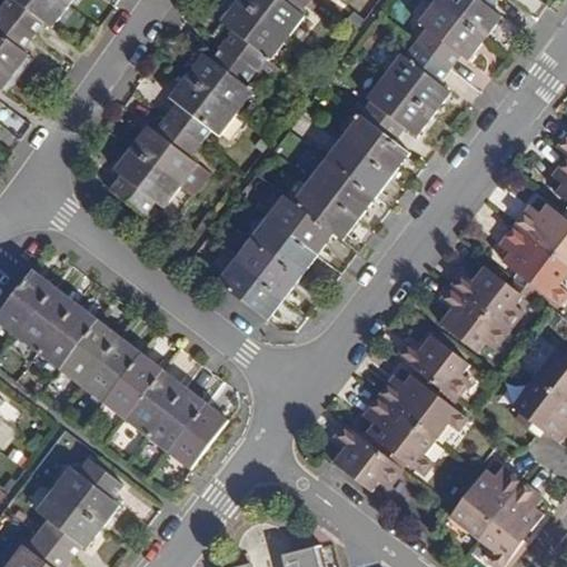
[(2,0),(0,3),(0,10),(31,35),(42,20),(50,27),(68,3),(63,0),(2,0)]
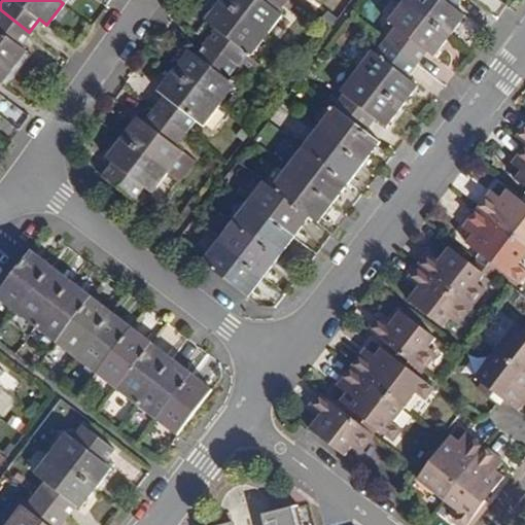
[(265,33),(221,0),(216,0),(203,19),(214,27),(204,39),(236,64),(245,50),(249,54),(265,33)]
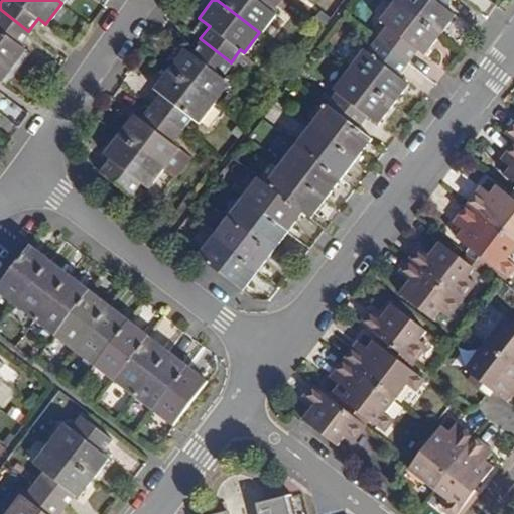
[(217,0),(259,32),(275,12),(272,10),(279,0),(217,0)]
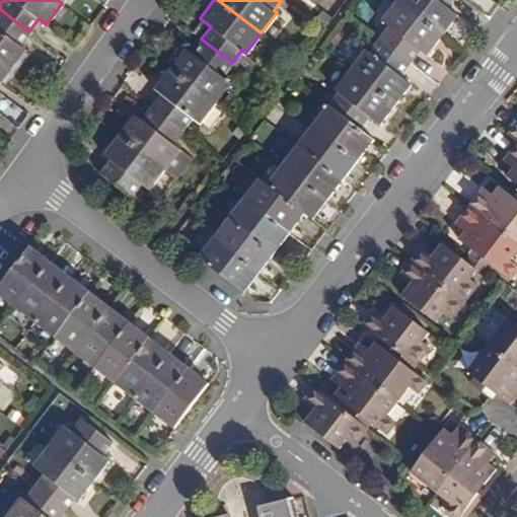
[(379,19),(387,25),(377,38),(409,62),(419,49),(425,54),(440,33),(396,0),(394,0),(379,19)]
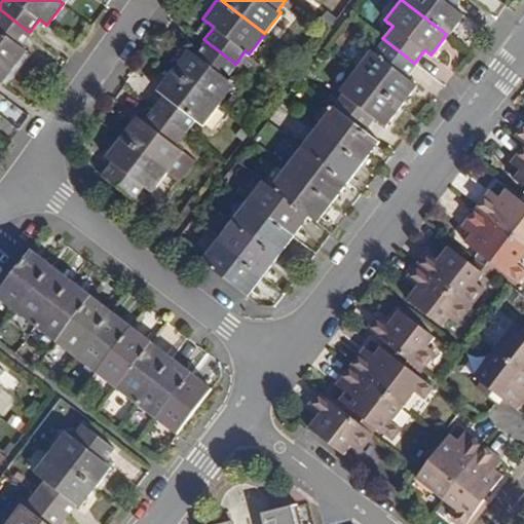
[(462,13),(451,5),(455,0),(402,0),(446,34),(462,13)]
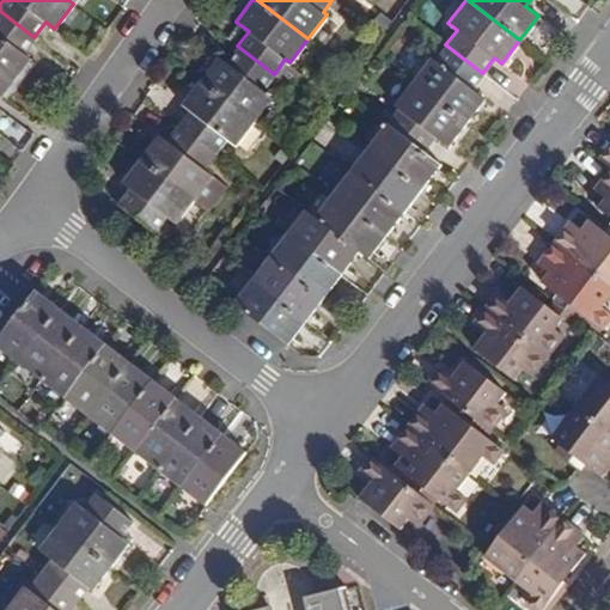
[(0,92),(28,58),(22,53),(34,37),(0,11),(0,92)]
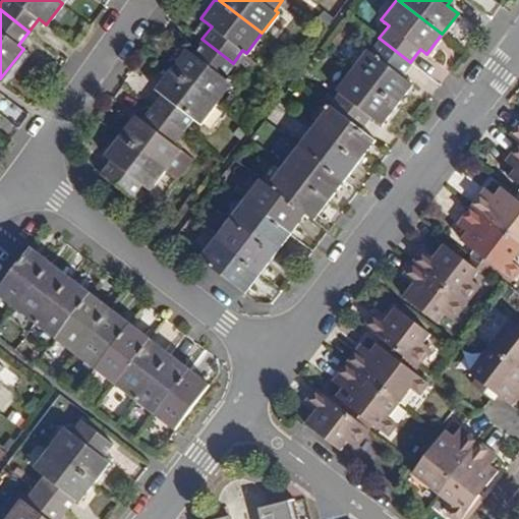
[(350,68),(395,103),(410,82),(400,75),(410,62),(379,38),(369,51),(365,48),(350,68)]
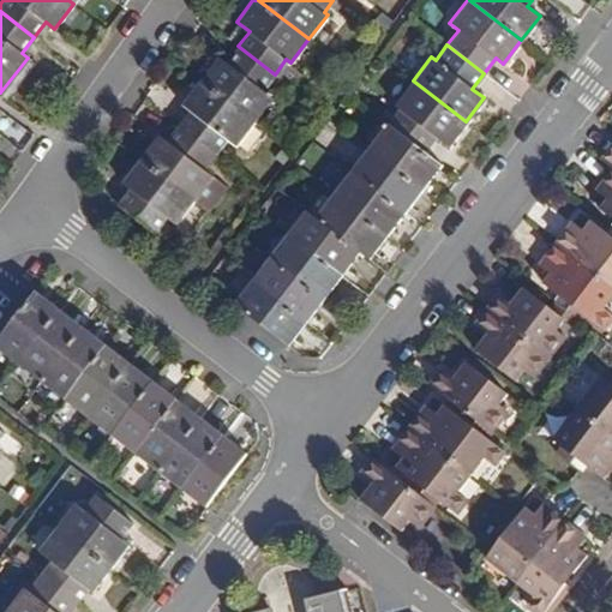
[(201,79),(255,120),(273,96),(263,89),(275,75),(238,46),(227,61),(219,55),(201,79)]
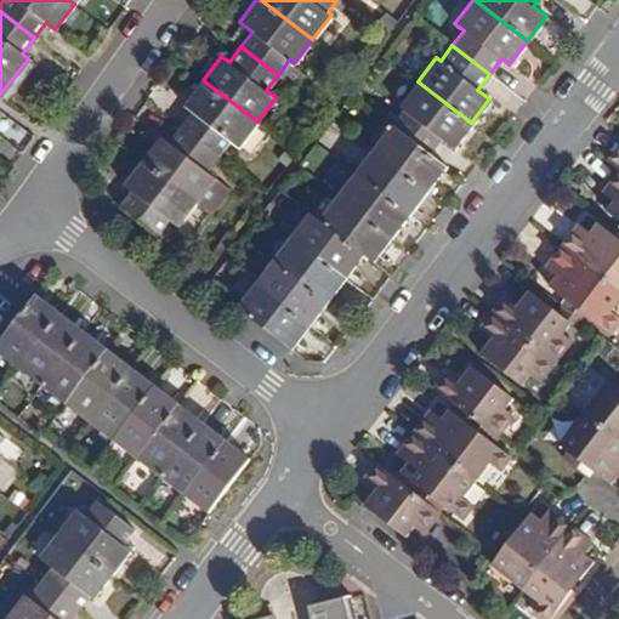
[(181,125),(217,154),(230,138),(238,146),(257,121),(203,80),(185,104),(192,111),(181,125)]
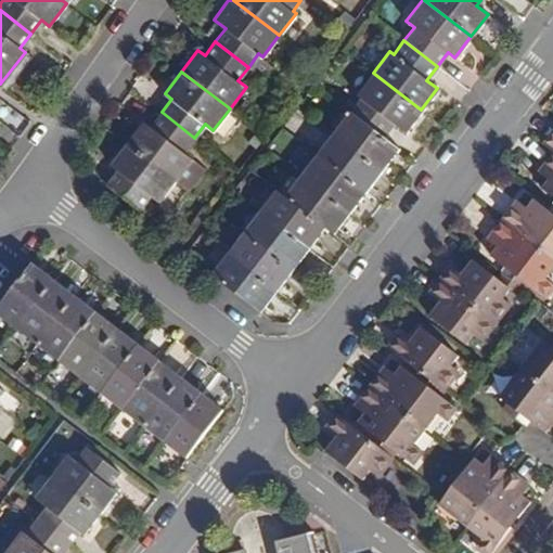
[(356,94),(360,98),(349,111),(383,137),(394,123),(404,131),(421,110),(373,73),(356,94)]
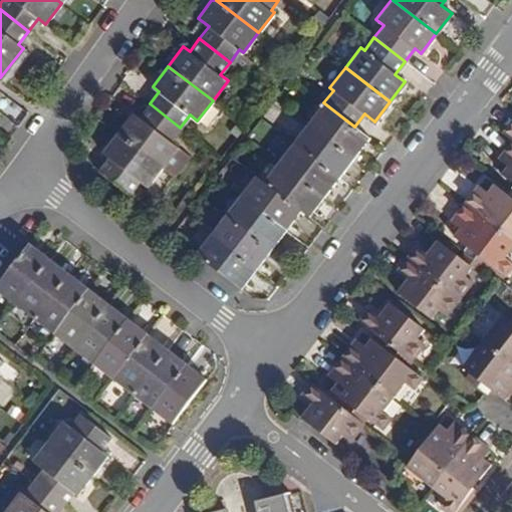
[(323,102),(308,122),(353,157),(368,137),(354,126),(323,102)]
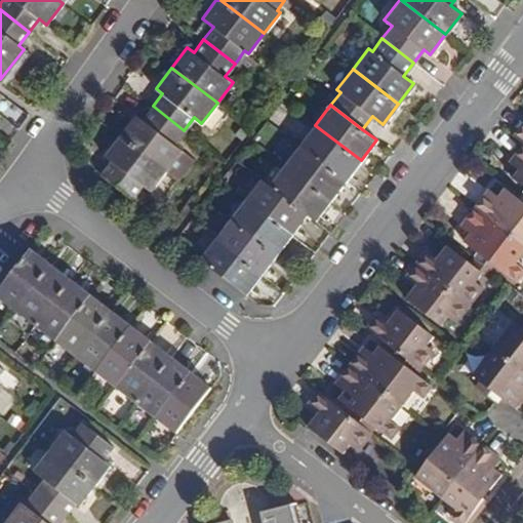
[(120,134),(165,169),(177,177),(193,158),(180,149),(173,144),(184,130),(153,106),(142,120),(135,114),(120,134)]
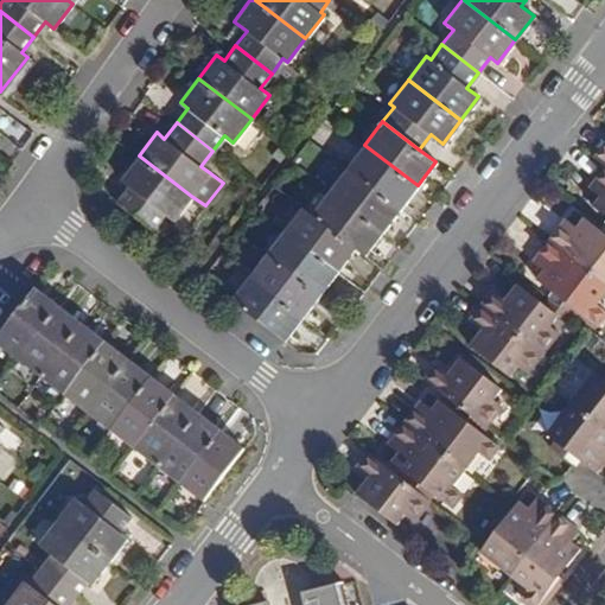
[(604,165),(604,139),(592,155),(604,165)]
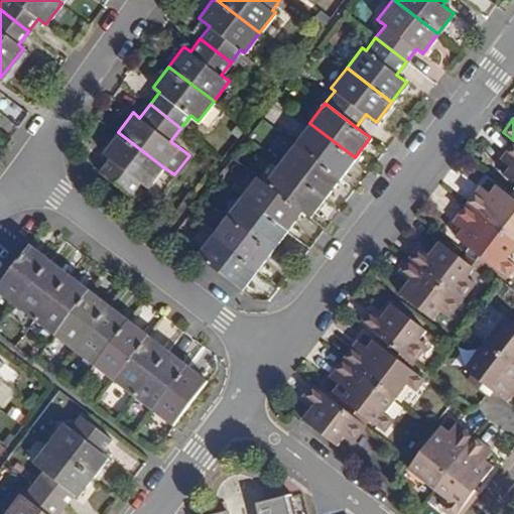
[(309,123),(295,142),(340,176),(355,157),(309,123)]
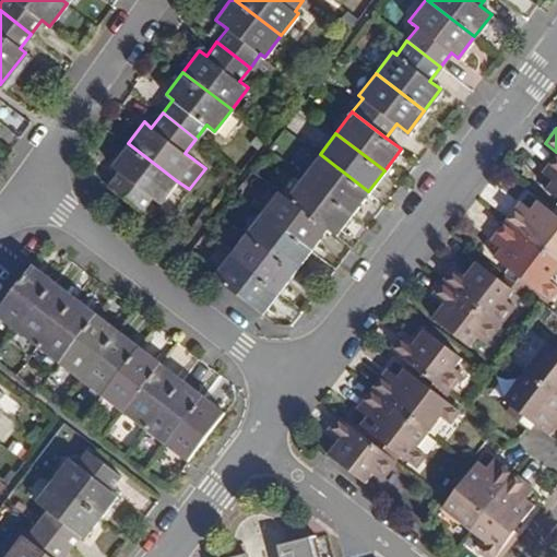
[(107,185),(141,210),(152,196),(160,202),(176,180),(128,143),(110,165),(118,170),(107,185)]
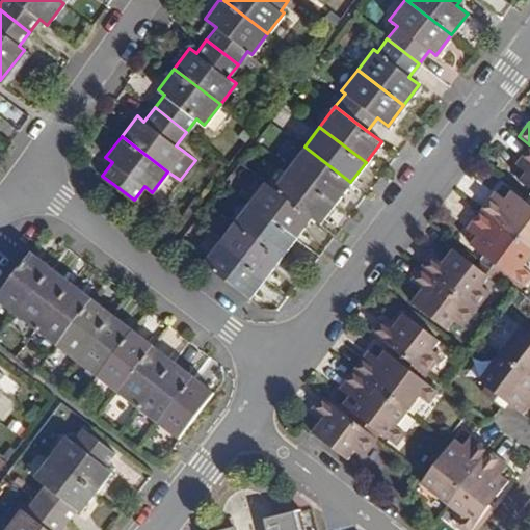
[(529,144),(514,163),(524,170),(518,179),(529,188),(529,144)]
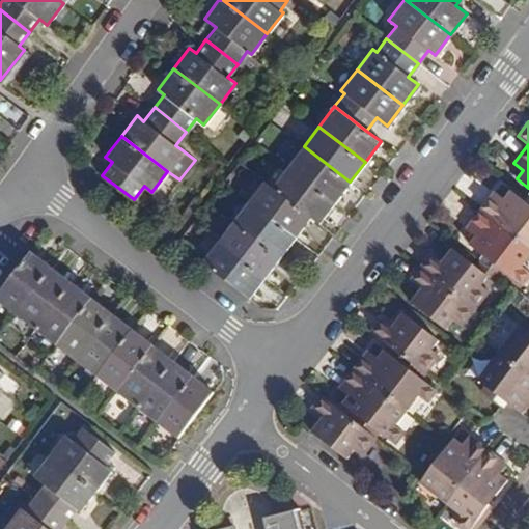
[(304,146),(288,167),(335,202),(350,182),(304,146)]
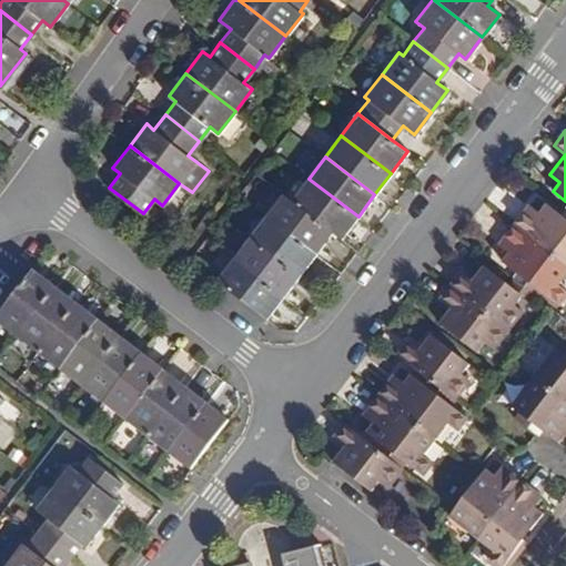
[(309,179),(292,201),(332,231),(341,239),(359,216),(309,179)]
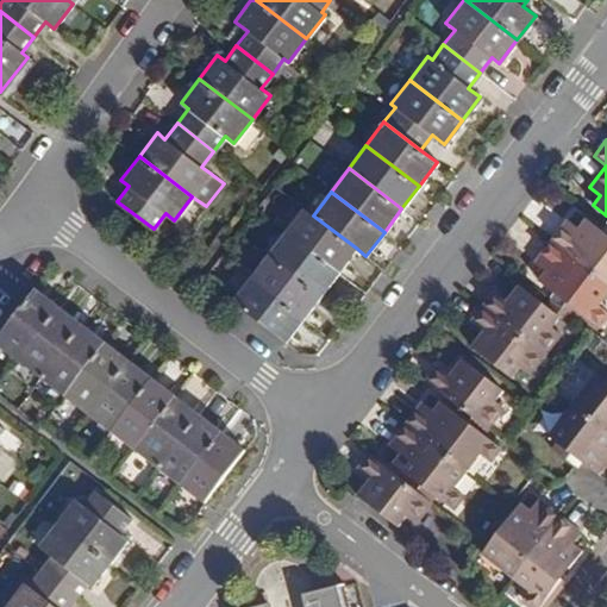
[(304,207),(285,231),(338,271),(356,248),(313,216),(304,207)]
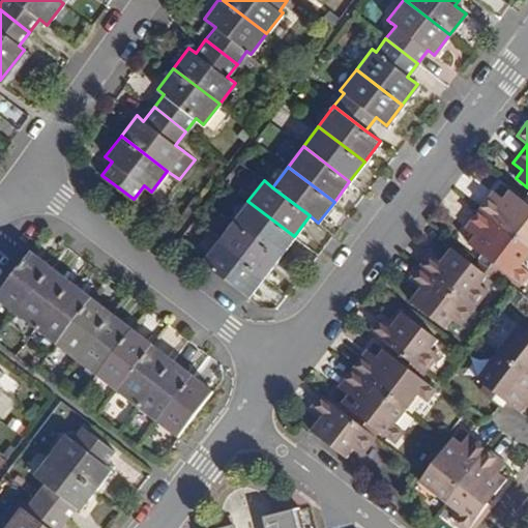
[(492,189),(477,208),(527,246),(527,209),(524,206),(523,200),(507,188),(501,197),(492,189)]
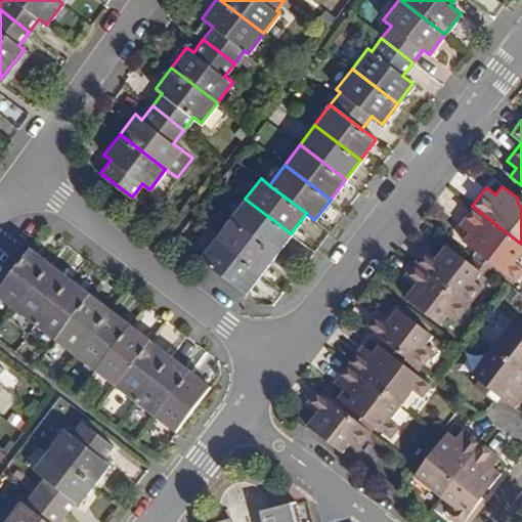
[(245,199),(230,218),(275,253),(291,233),(245,199)]
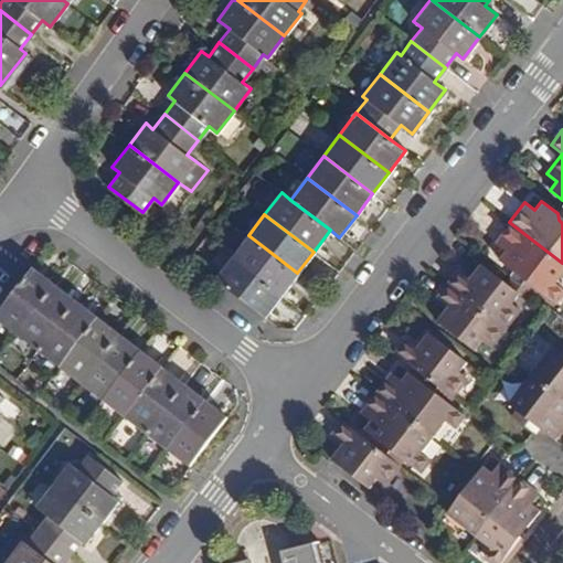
[(562,269),(562,263),(509,222),(494,242),(503,250),(497,258),(509,268),(513,272),(519,271),(526,275),(523,278),(535,288),(552,301),(562,289),(553,283),(562,269)]
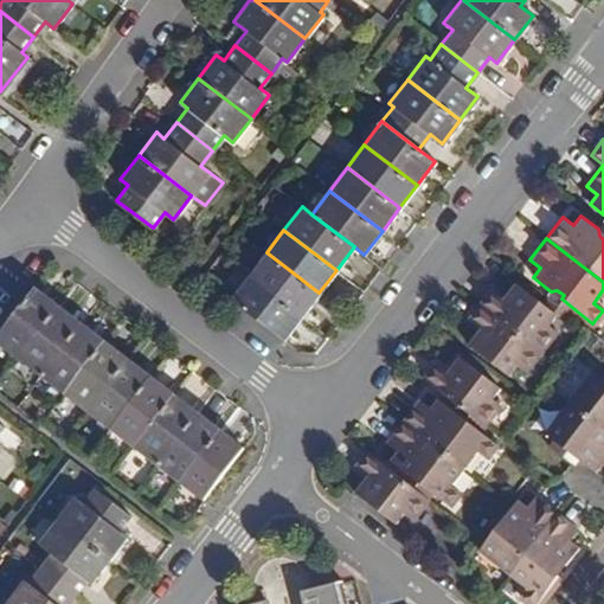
[(267,252),(249,276),(302,316),(319,293),(267,252)]
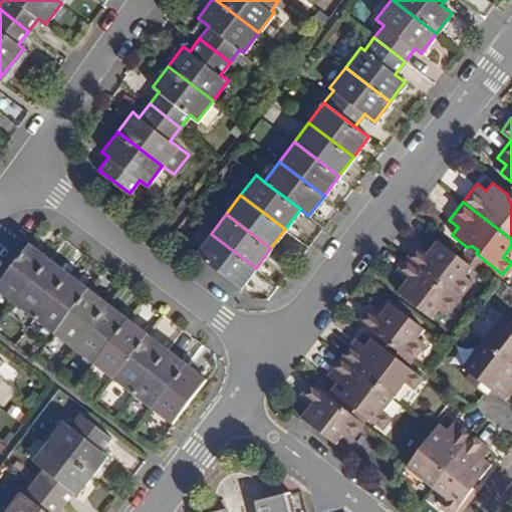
[(211,234),(196,253),(241,288),(256,268),(211,234)]
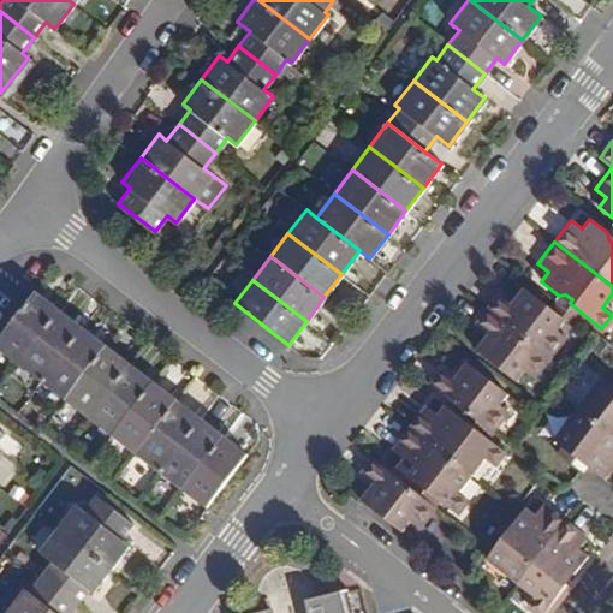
[(486,309),(548,356),(564,335),(555,329),(564,319),(522,286),(509,303),(497,295),(486,309)]
